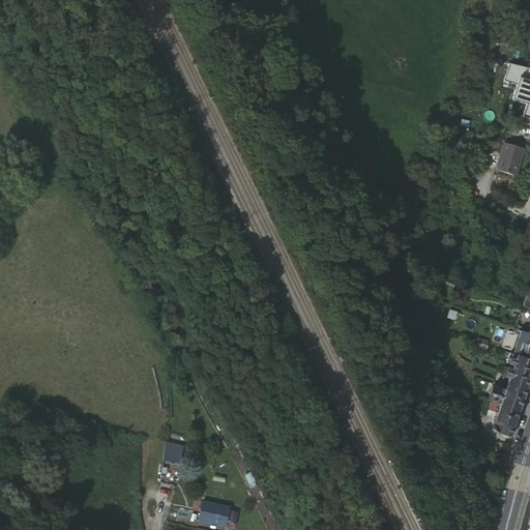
[(529,68),(507,63),(502,81),(516,85),(510,99),(525,105),(521,117),(529,119),(529,68)]
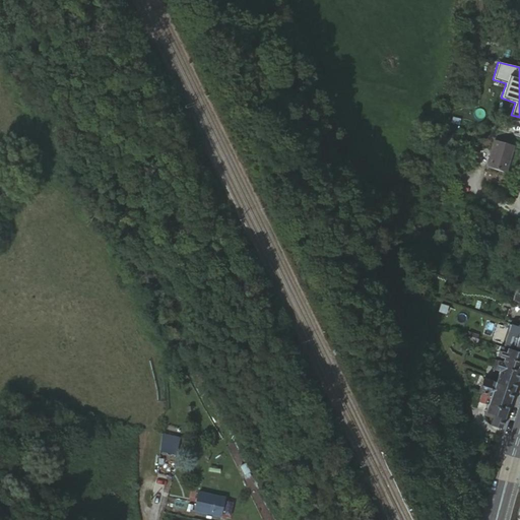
[(495,140),(486,167),(506,173),(514,145),(495,140)]
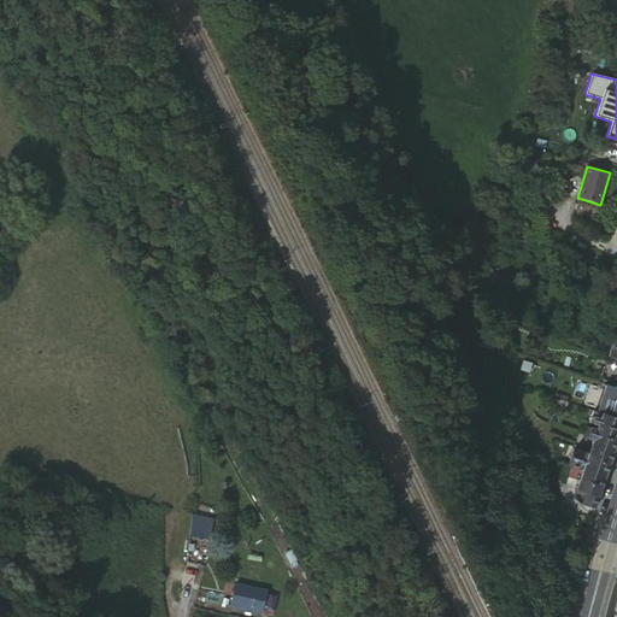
[(564,403),(563,406),(562,410),(570,413),(574,405),(564,403)]
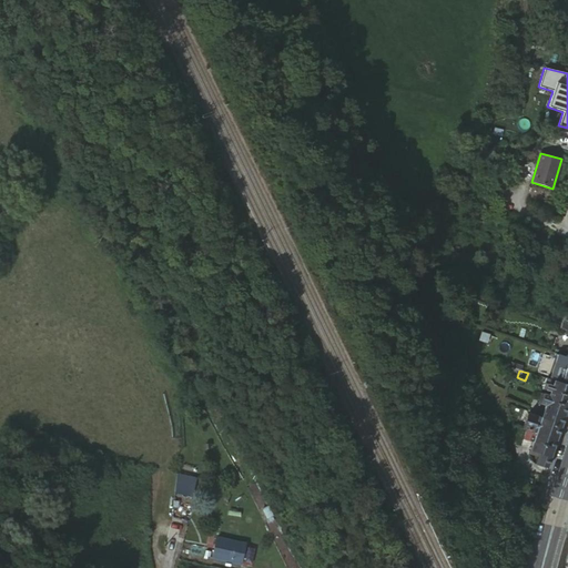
[(551,388),(553,382),(544,378),(540,388),(545,391),(546,386),(551,388)]
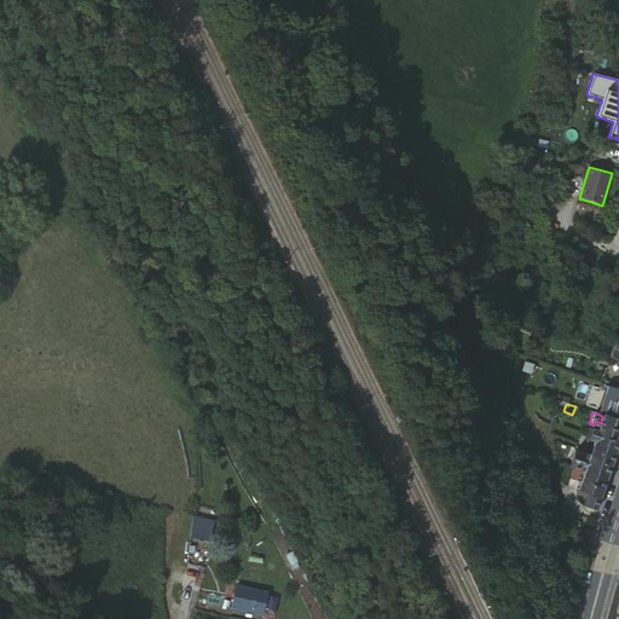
[(618,432),(618,421),(602,416),(601,423),(600,427),(618,432)]
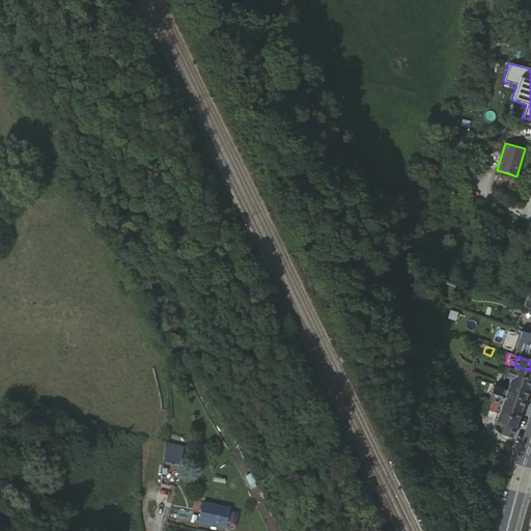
[(530,381),(530,379),(530,370),(514,366),(513,368),(512,371),(511,374),(530,381)]
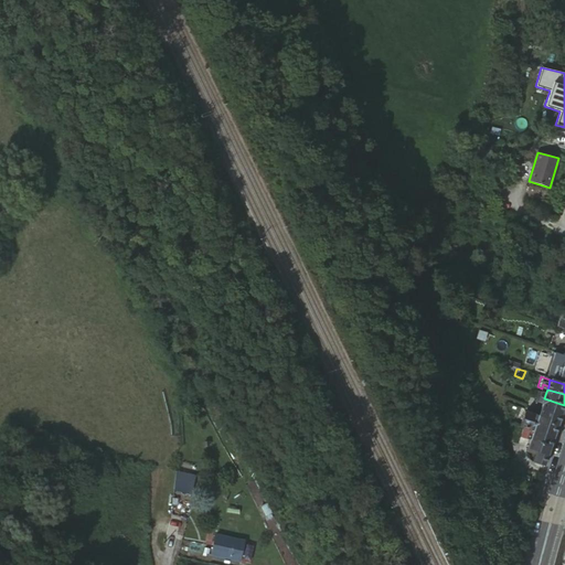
[(558,420),(564,405),(544,398),(542,405),(539,415),(558,420)]
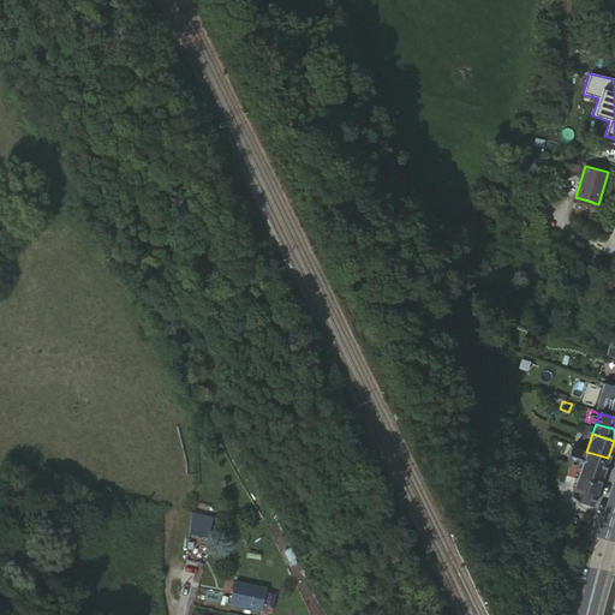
[(580,471),(602,478),(607,461),(585,455),(571,449),(565,466),(573,469),(580,471)]
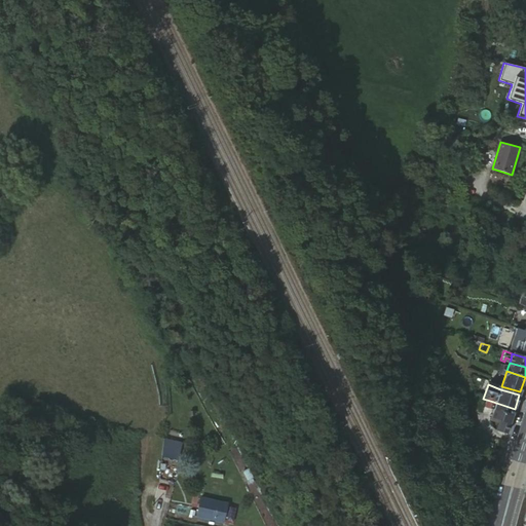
[(500,389),(519,395),(520,391),(501,386),(500,389)]
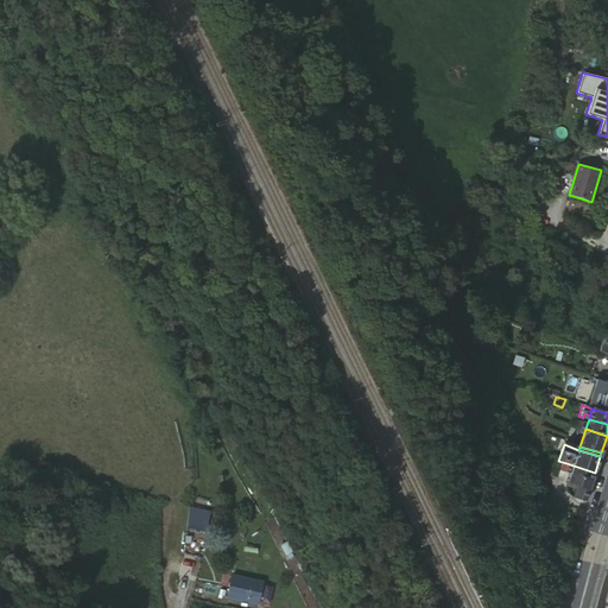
[(570,475),(574,466),(567,463),(563,473),(570,475)]
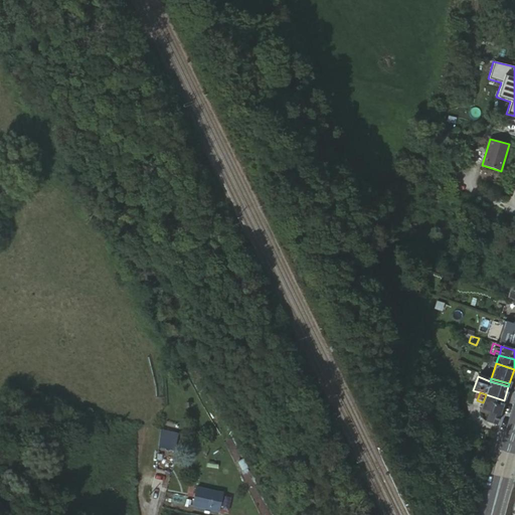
[(487,404),(501,408),(504,400),(486,394),(483,402),(481,408),(480,412),(484,414),(487,404)]
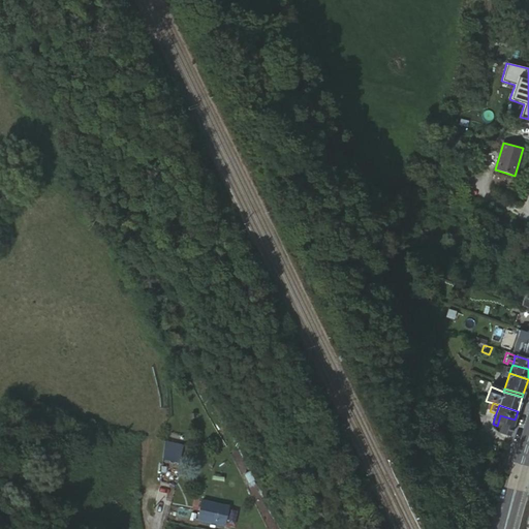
[(488,417),(494,419),(496,413),(490,411),(488,417)]
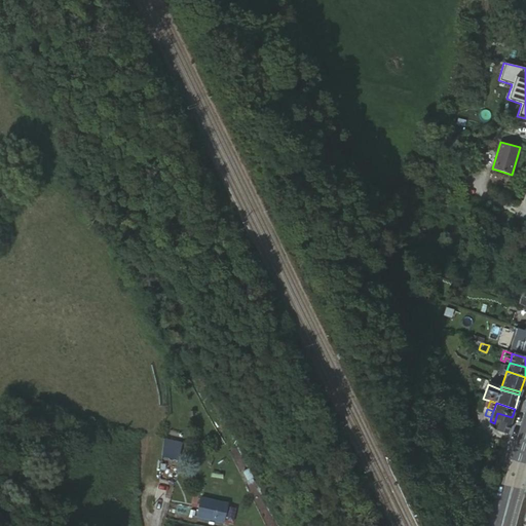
[(496,431),(506,435),(512,417),(497,413),(494,423),(498,424),(496,431)]
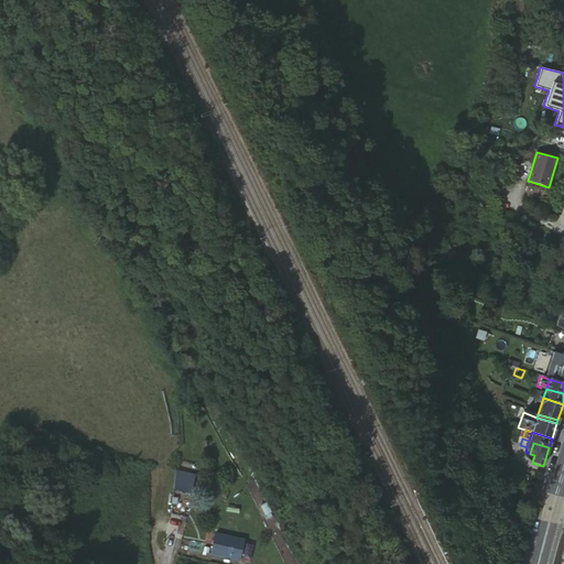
[(186,468),(172,466),(170,487),(184,489),(186,468)]
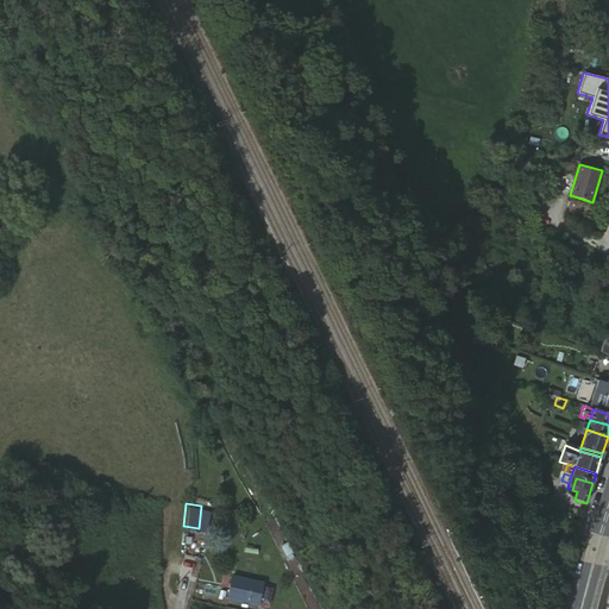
[(547,520),(571,525),(567,514),(550,510),(547,520)]
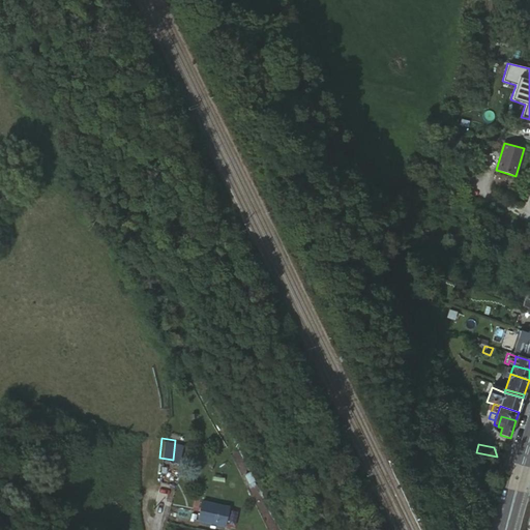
[(497,457),(502,458),(504,449),(494,447),(497,457)]
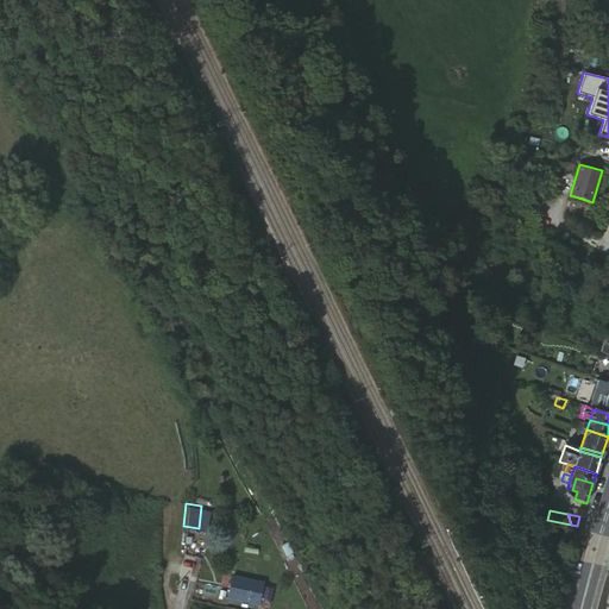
[(255,603),(259,583),(230,577),(225,597),(255,603)]
